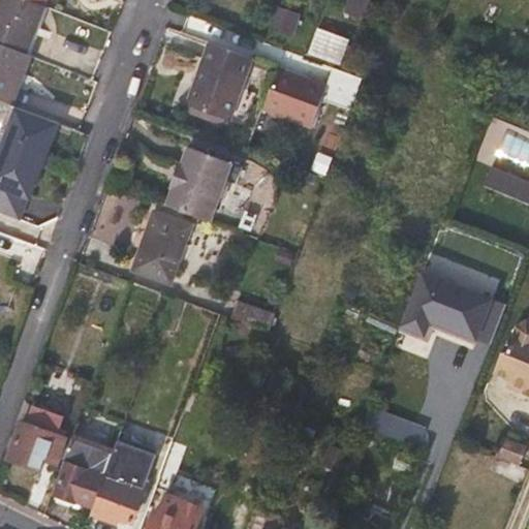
[(0,0),(0,44),(24,54),(41,5),(26,0),(0,0)]
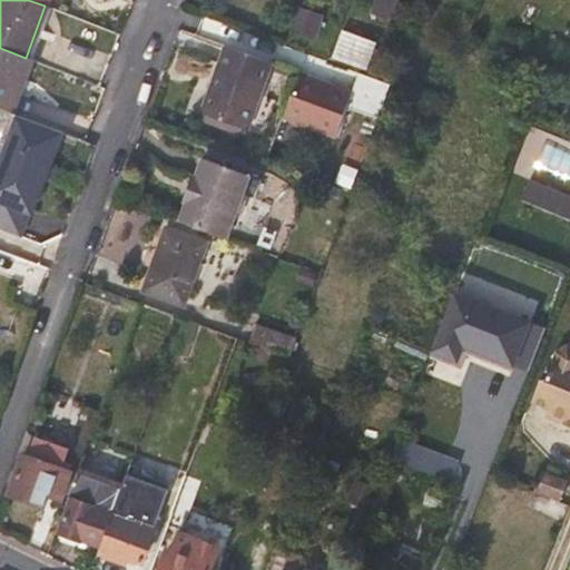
[(392,26),(401,0),(379,0),(372,18),(392,26)]
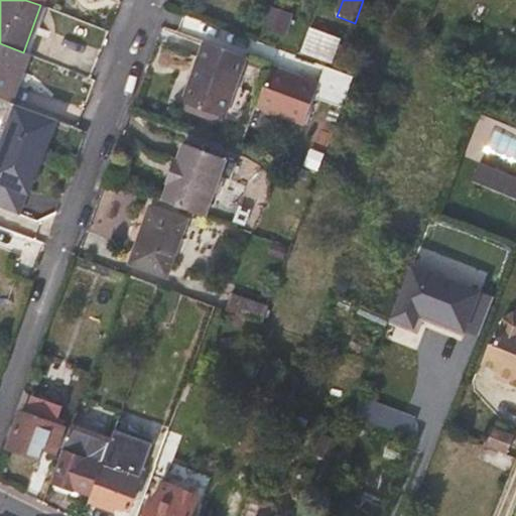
[(284,9),(271,5),(262,33),(275,37),(284,9)]
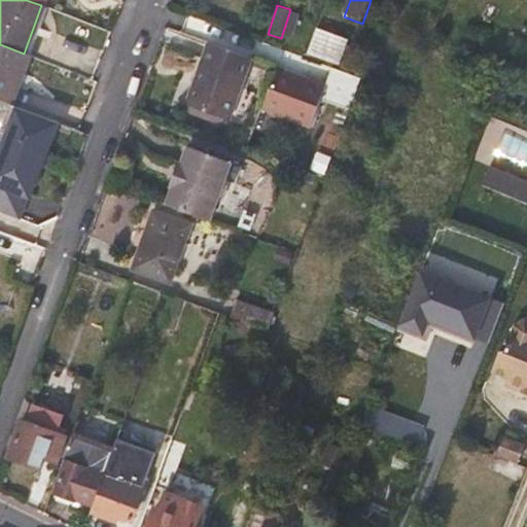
[(307,55),(340,65),(347,38),(314,29),(307,55)]
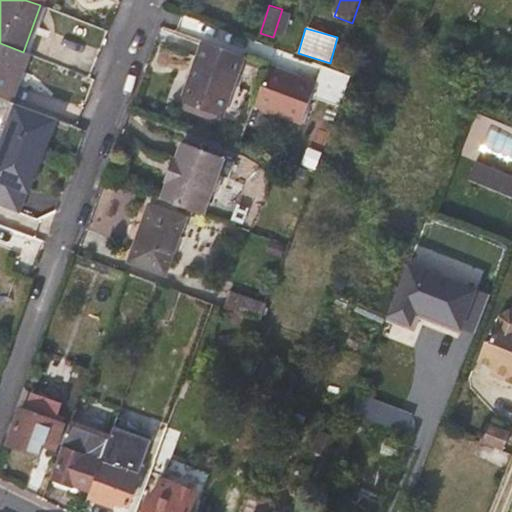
[(223,116),(245,55),(206,41),(184,102),(223,116)]
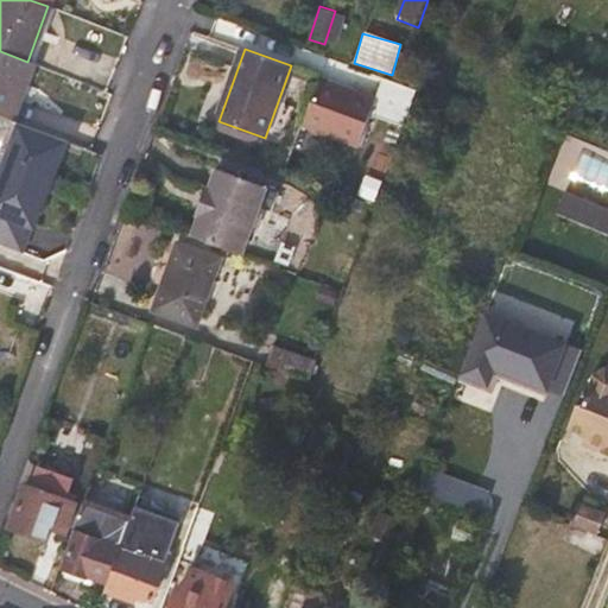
[(35,64),(27,62),(0,51),(0,114),(6,118),(19,82),(26,84),(35,64)]
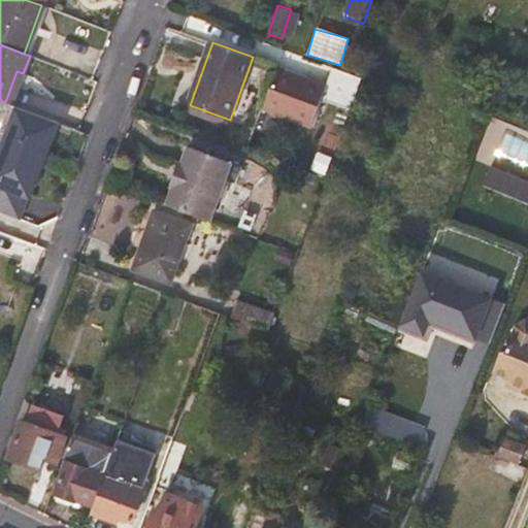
[(312,128),(328,85),(279,67),(264,109),(312,128)]
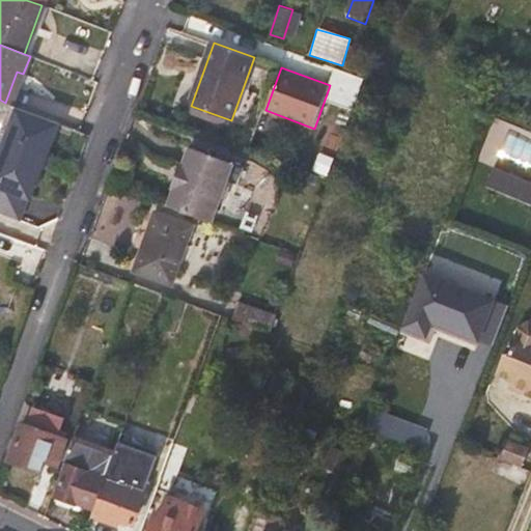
[(55,132),(5,112),(0,123),(0,220),(16,227),(55,132)]
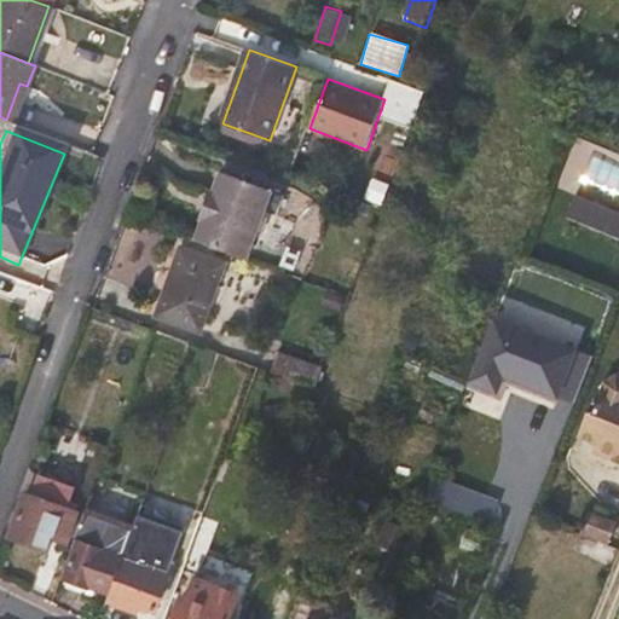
[(267,194),(208,174),(184,250),(224,262),(244,270),(267,194)]
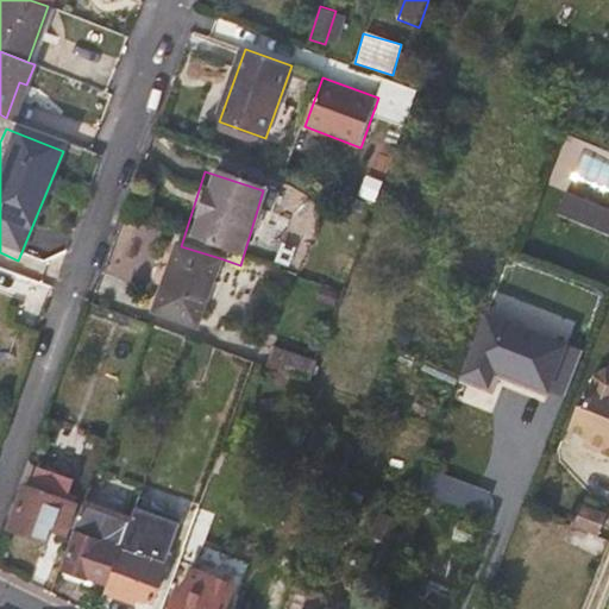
[(220,258),(181,246),(159,313),(198,326),(220,258)]
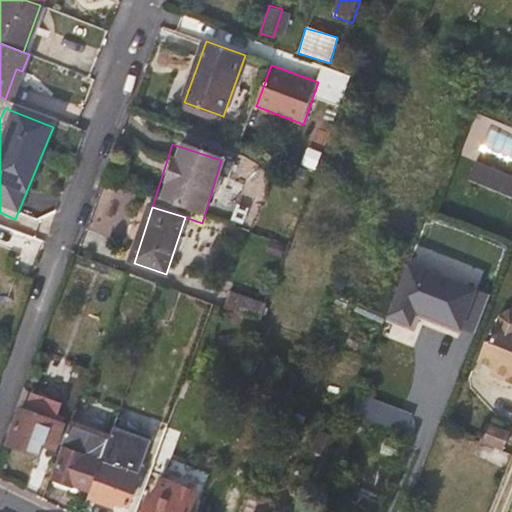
[(388,314),(452,340),(472,292),(408,266),(388,314)]
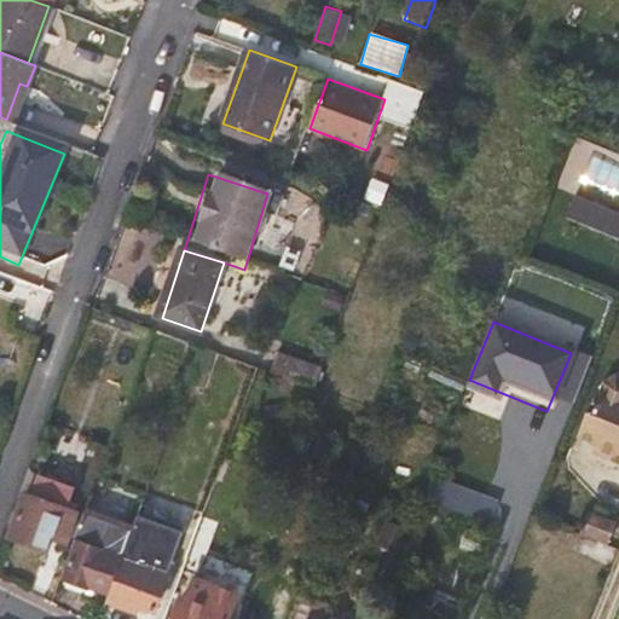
[(202,389),(217,353),(200,347),(186,383),(202,389)]
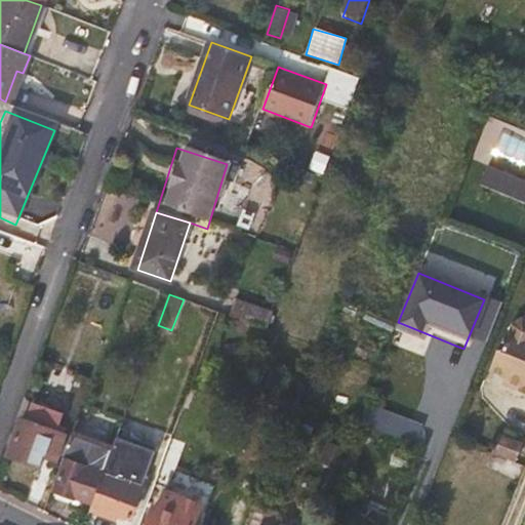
[(268,311),(236,299),(232,313),(263,324),(268,311)]
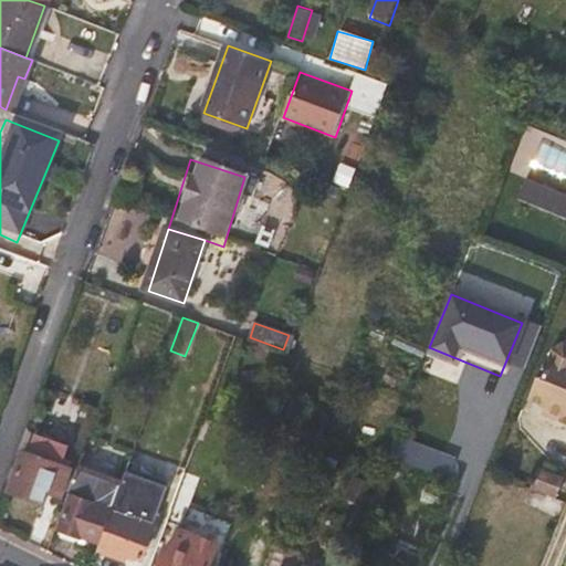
[(538,380),(530,404),(547,409),(545,413),(564,421),(563,426),(565,427),(565,346),(565,347),(554,353),(543,383),(538,380)]
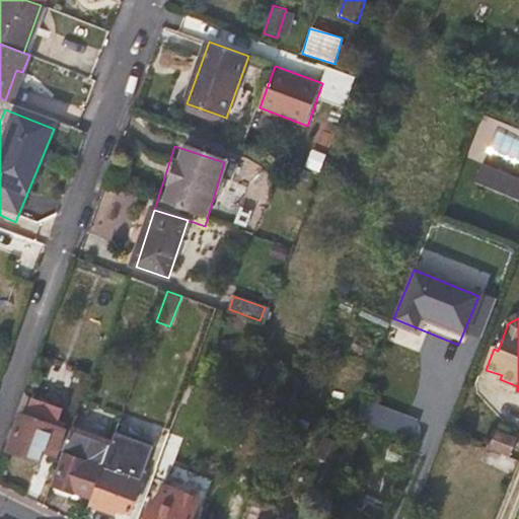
[(34,399),(28,417),(21,415),(10,450),(42,462),(46,451),(58,455),(66,431),(57,428),(63,411),(34,399)]
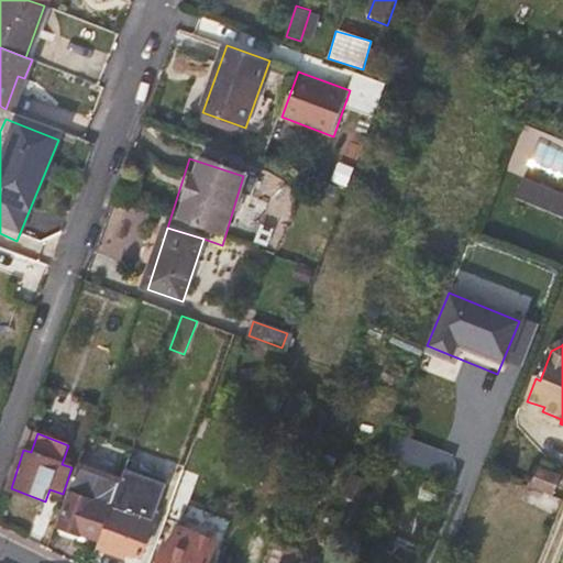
[(338,460),(317,453),(300,500),(323,507),(338,460)]
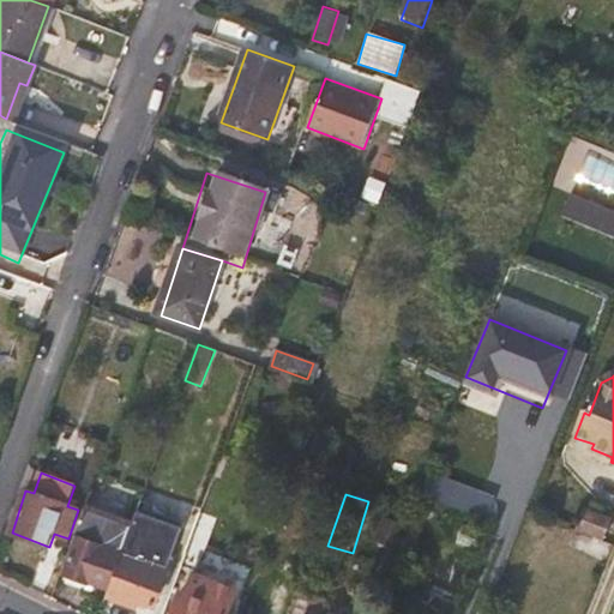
[(196,528),(203,510),(182,503),(167,545),(187,552),(196,528)]
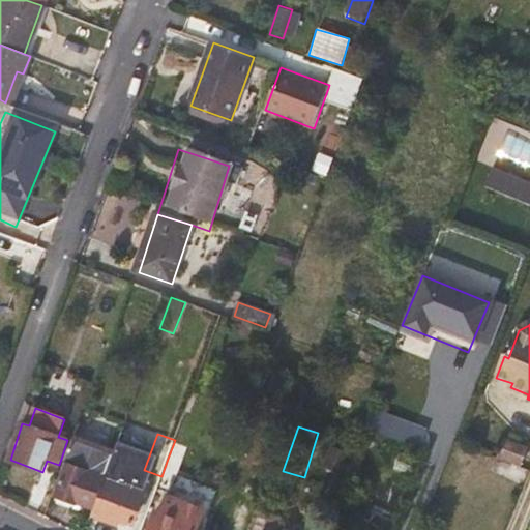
[(527,446),(506,439),(498,460),(519,467),(527,446)]
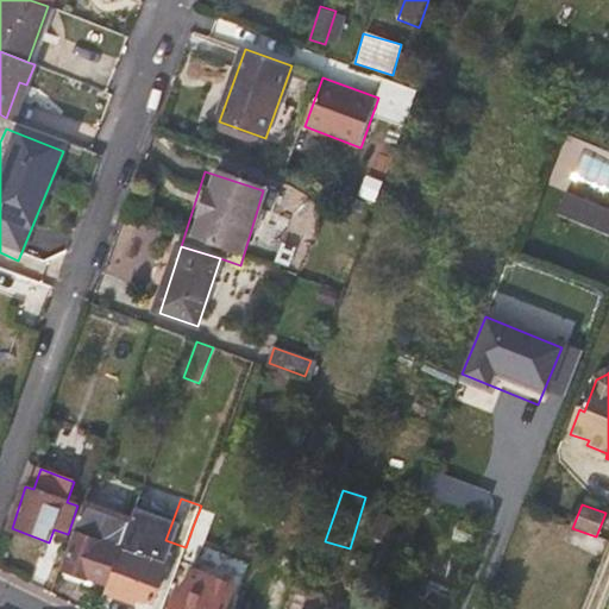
[(186,547),(179,567),(194,573),(209,529),(194,523),(186,547)]
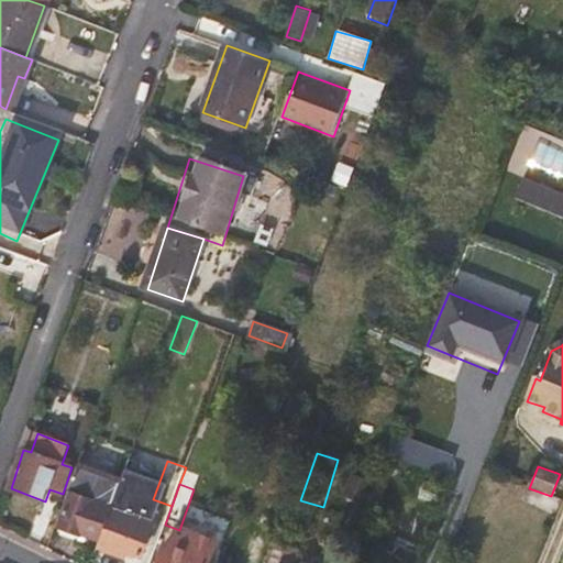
[(100,540),(112,507),(74,494),(63,526),(79,532),(78,536),(87,539),(88,536),(100,540)]
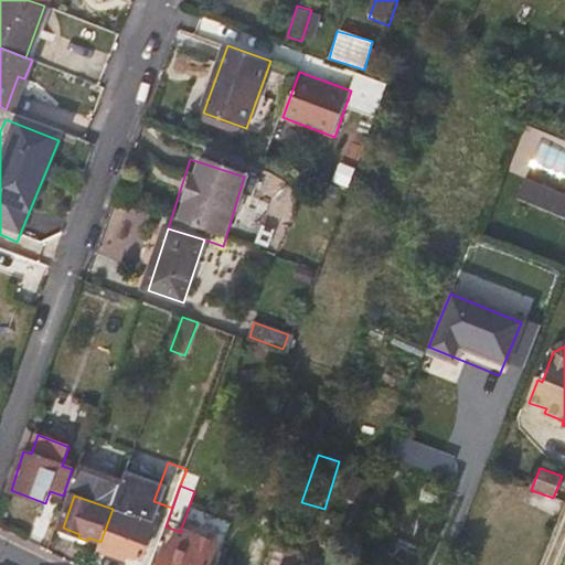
[(141,557),(152,525),(130,518),(131,515),(113,509),(100,542),(97,550),(117,557),(119,550),(141,557)]
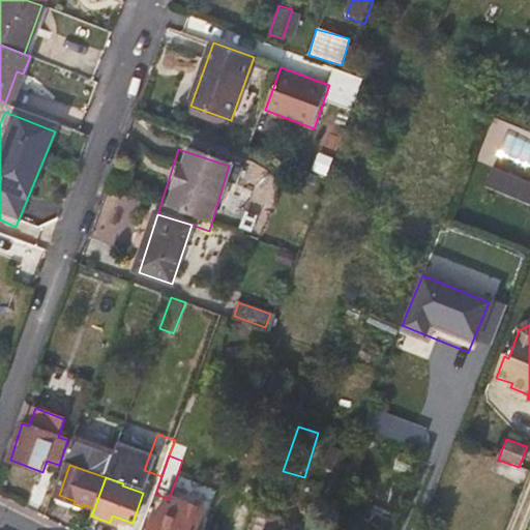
[(169,499),(163,514),(159,513),(153,529),(206,529),(221,493),(180,478),(172,500),(169,499)]
